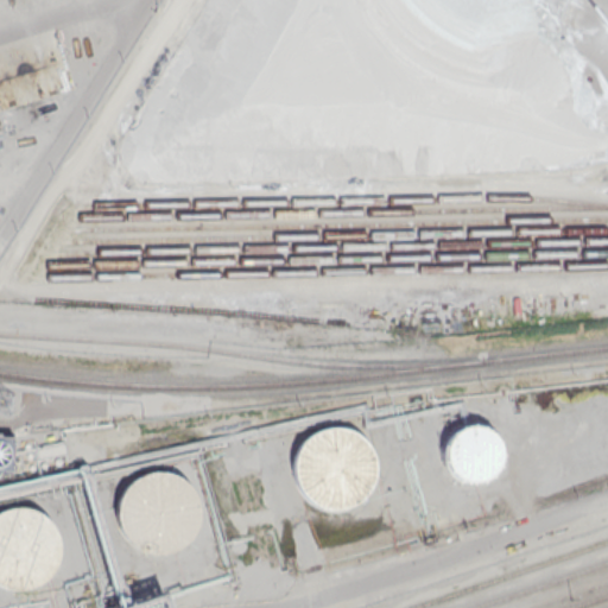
[(483,429),(491,435),(495,441),(498,449),(498,457),(495,466),(489,473),(482,477),(474,480),(466,479),(457,475),(450,469),(445,462),(444,453),(447,443),(451,436),(457,430),(467,426),(475,426),(483,429)]
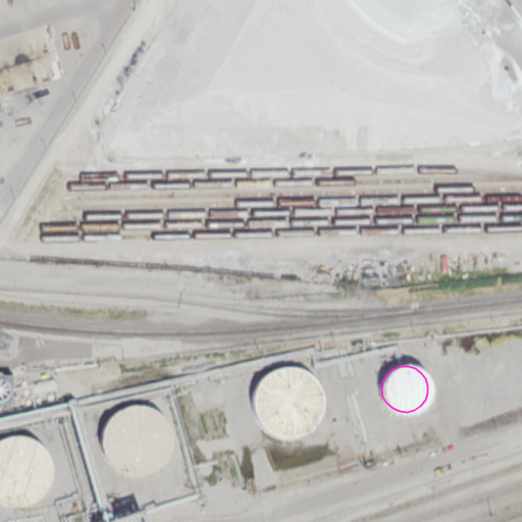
[(309,376),(316,384),(320,395),(320,406),(317,416),(310,425),(301,432),(291,435),(279,434),(269,430),(260,423),(254,414),(252,403),(254,390),(259,380),(267,373),(277,368),(290,367),(300,370),(309,376)]
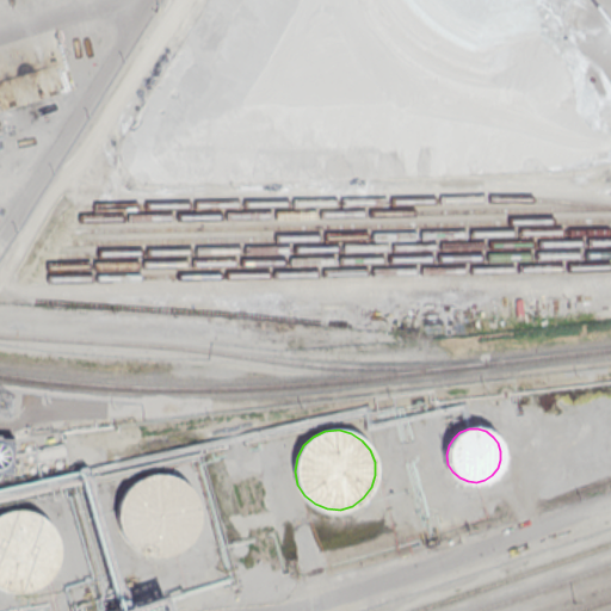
[(0,471),(0,438),(11,439),(10,473),(0,471)]
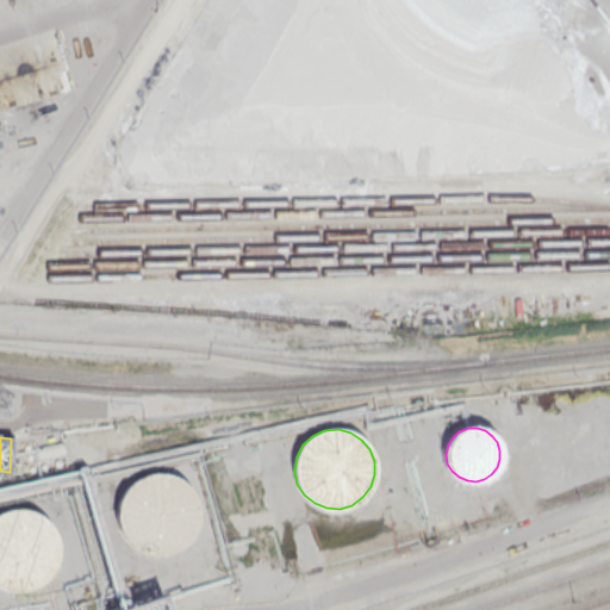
[(37,460),(35,450),(62,444),(64,454),(37,460)]
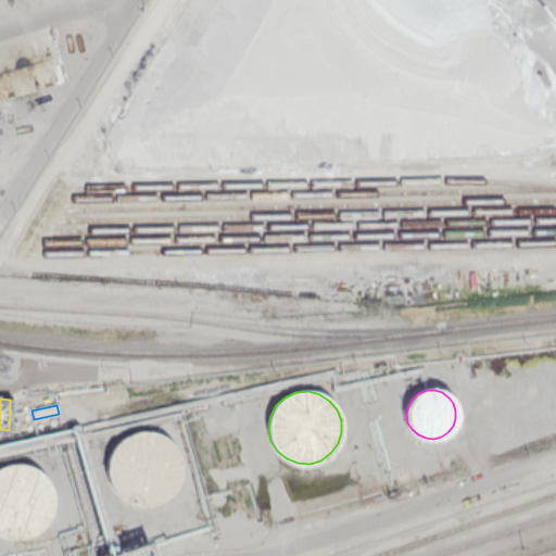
[(168,442),(175,452),(179,463),(179,475),(176,485),(169,495),(160,502),(149,505),(137,505),(125,501),(116,493),(110,482),(108,470),(109,458),(114,447),(124,439),(135,434),(147,433),(159,436),(168,442)]
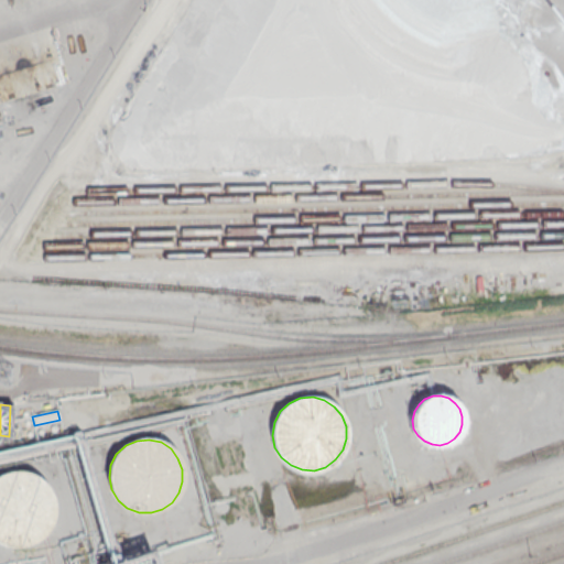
[(42,480),(49,490),(53,501),(53,513),(50,524),(43,534),(33,541),(22,544),(10,544),(0,540),(0,475),(8,473),(20,472),(32,474),(42,480)]
